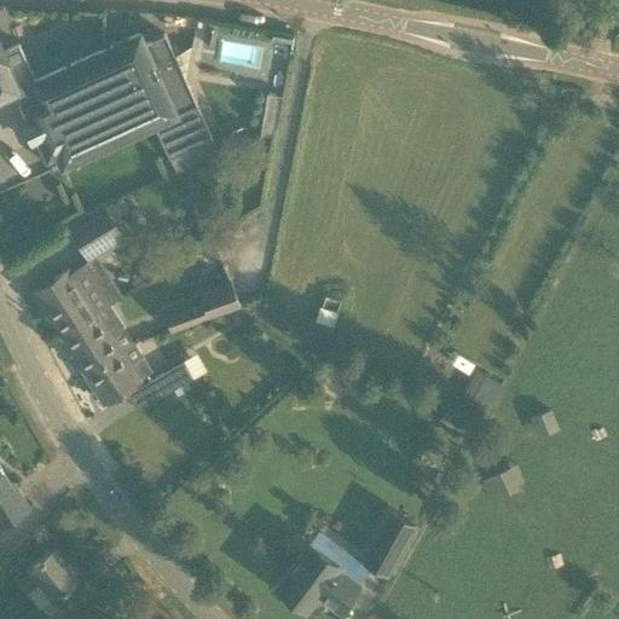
[(30,120),(53,168),(75,158),(152,123),(167,156),(212,137),(162,34),(143,42),(138,33),(100,51),(35,80),(17,90),(24,108),(34,111),(30,120)]
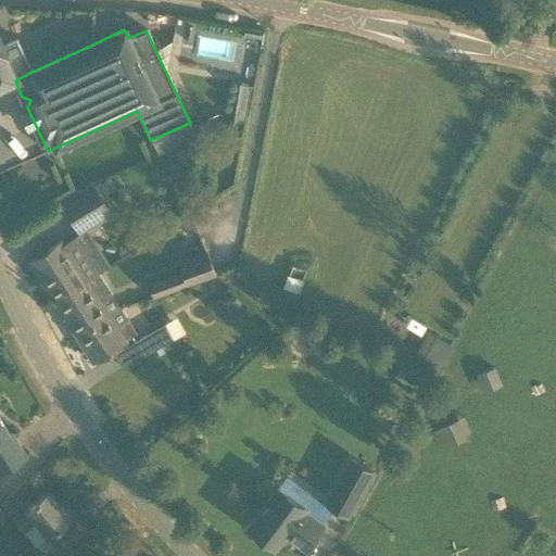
[(0,87),(15,80),(32,72),(30,70),(25,60),(16,40),(2,46),(0,40),(0,87)]
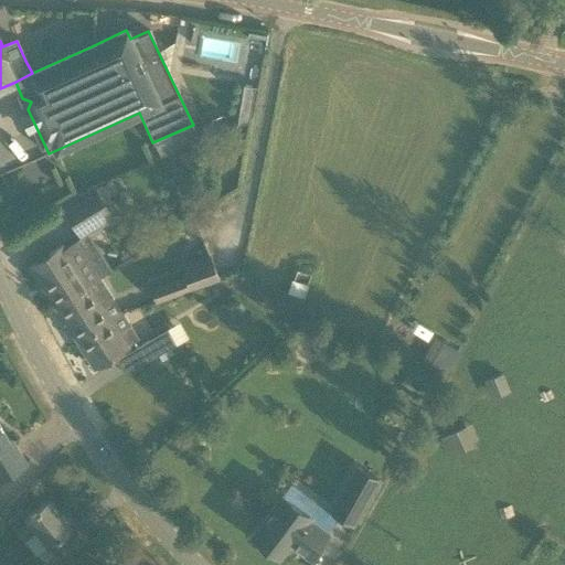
[(248,116),(255,87),(244,85),(238,114),(248,116)]
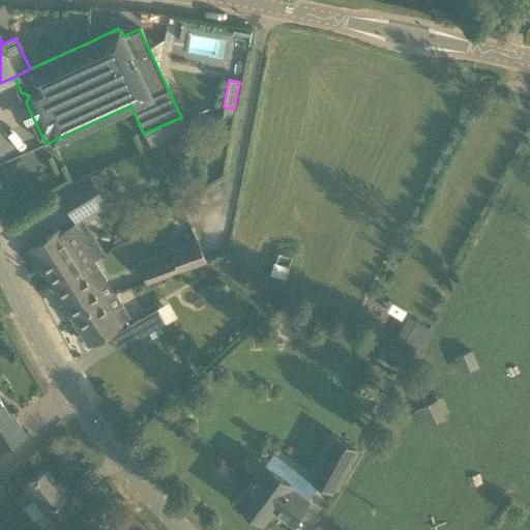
[(87,175),(57,193),(76,223),(106,204),(87,175)]
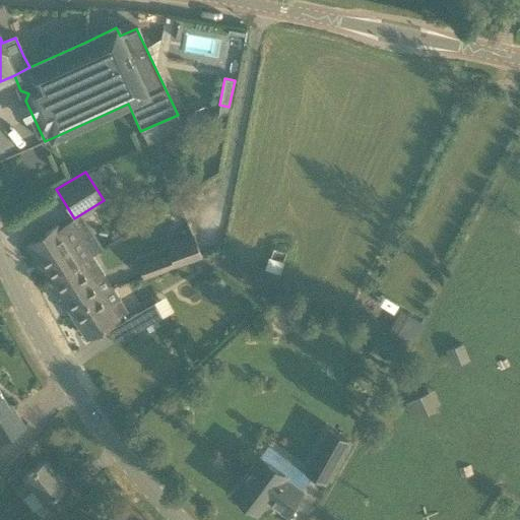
[(51,281),(91,255),(70,221),(60,228),(58,224),(27,244),(27,243),(26,244),(51,281)]
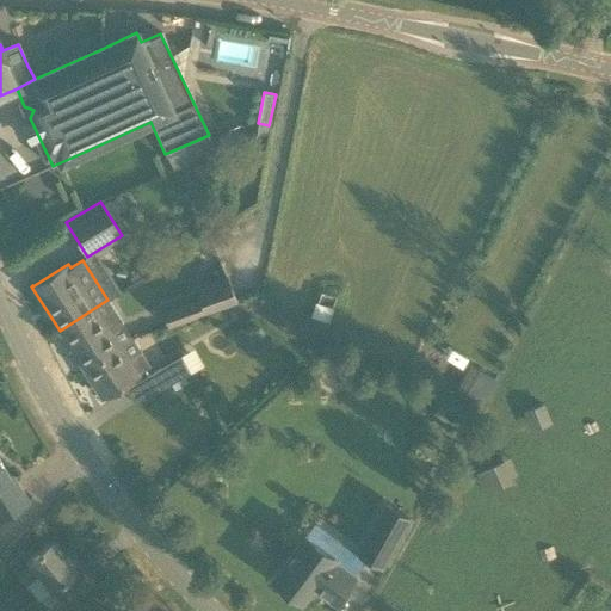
[(227,307),(238,303),(227,275),(193,287),(195,289),(159,302),(168,328),(227,307)]
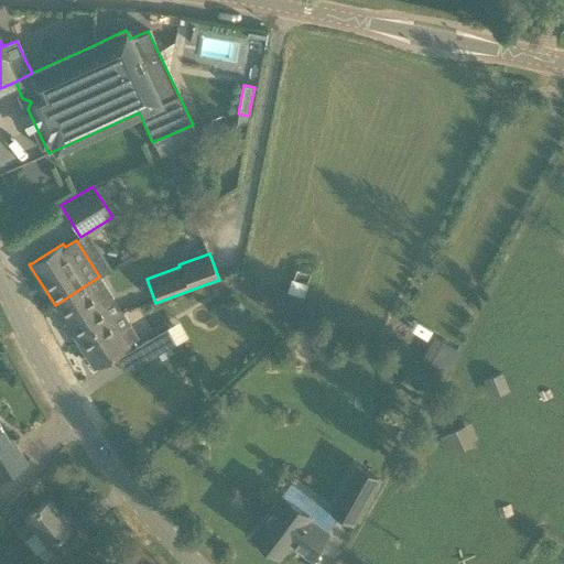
[(301,294),(304,272),(290,270),(286,292),(301,294)]
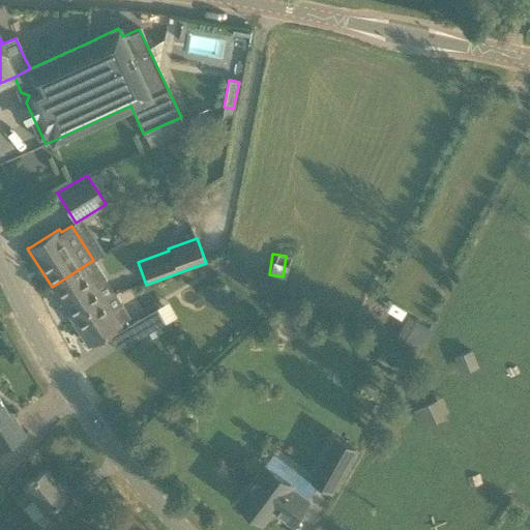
[(71,318),(104,298),(95,287),(106,281),(93,260),(52,287),(71,318)]
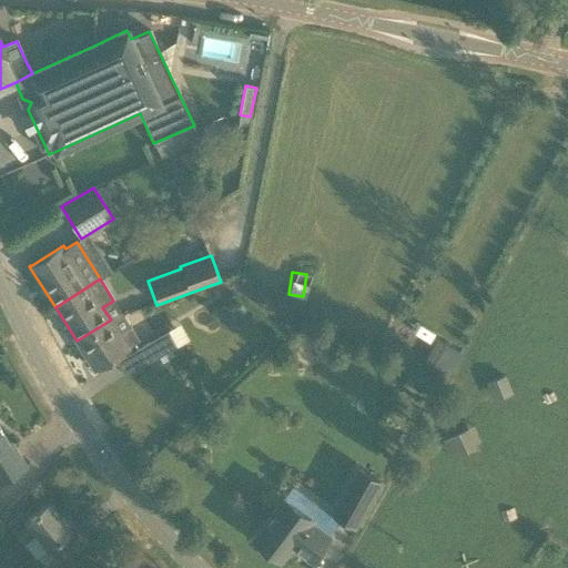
[(119,333),(111,320),(77,341),(94,368),(113,357),(128,347),(139,341),(130,326),(119,333)]
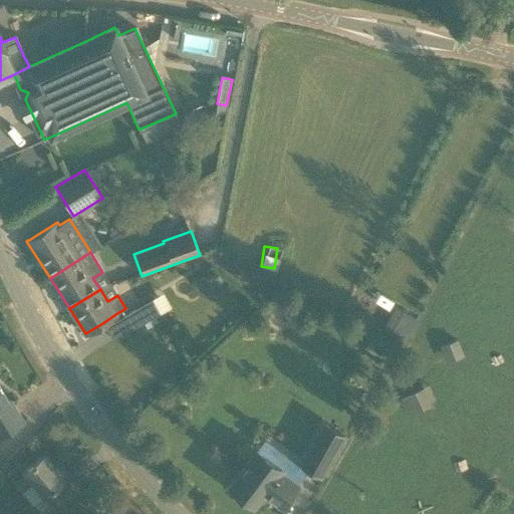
[(163,293),(124,315),(132,329),(171,307),(163,293)]
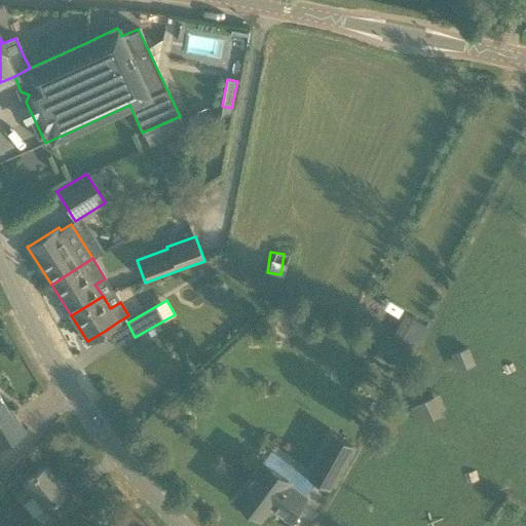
[(395,334),(416,343),(424,325),(403,315),(395,334)]
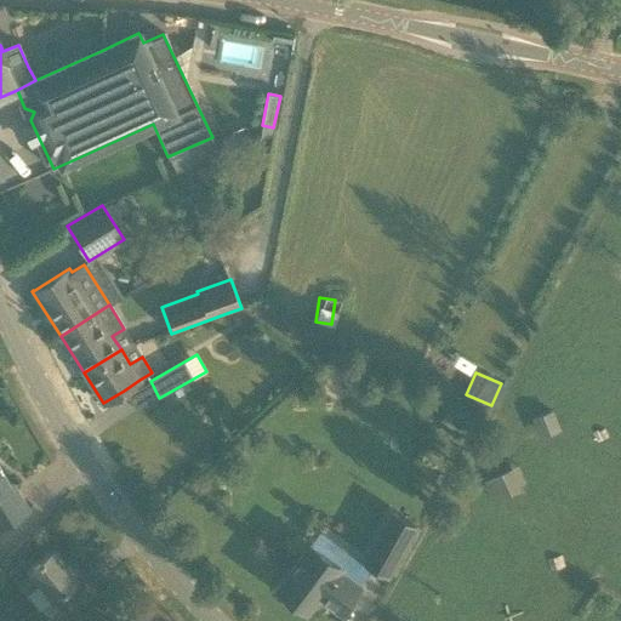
[(491,496),(527,485),(520,466),(485,476),(491,496)]
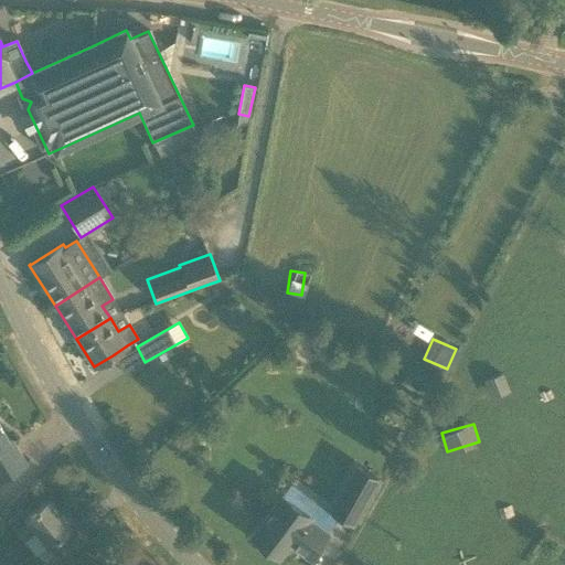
[(0,479),(27,464),(12,440),(9,441),(0,426),(0,479)]
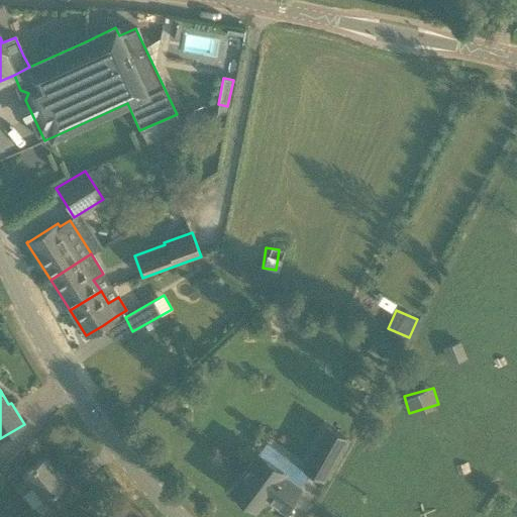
[(346,438),(325,426),(302,469),(323,481),(346,438)]
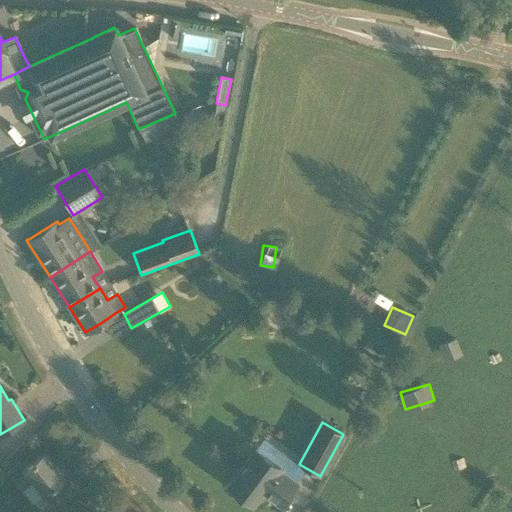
[(281,468),(255,449),(227,486),(254,506),(263,493),(280,505),(297,483),(280,470),(281,468)]
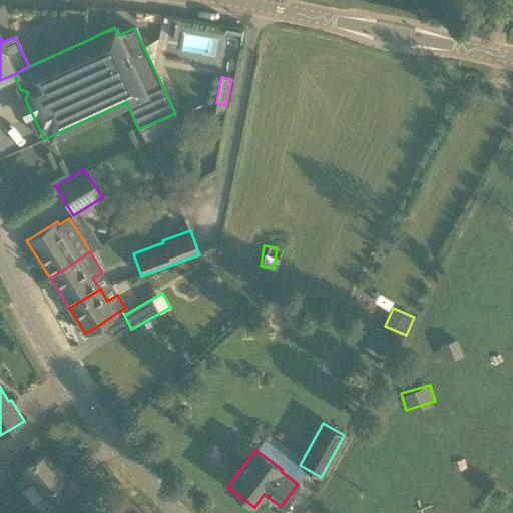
[(13,479),(22,489),(32,501),(42,493),(43,495),(64,479),(44,453),(24,469),(18,462),(7,471),(13,479)]
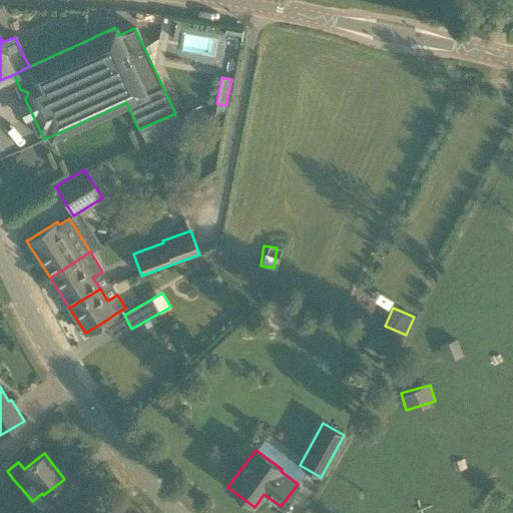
[(34,512),(27,504),(16,512),(34,512)]
